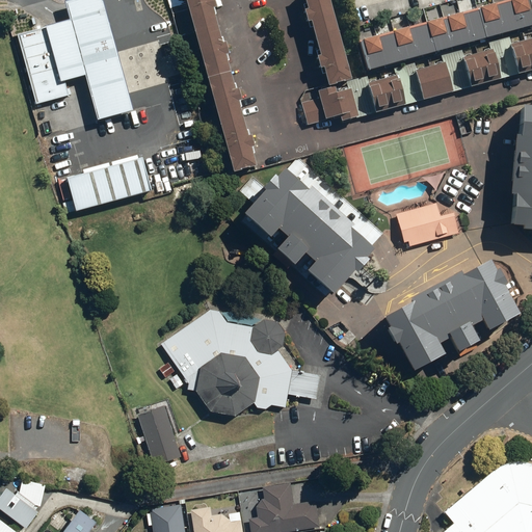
[(100,0),(60,0),(94,120),(131,109),(100,0)]
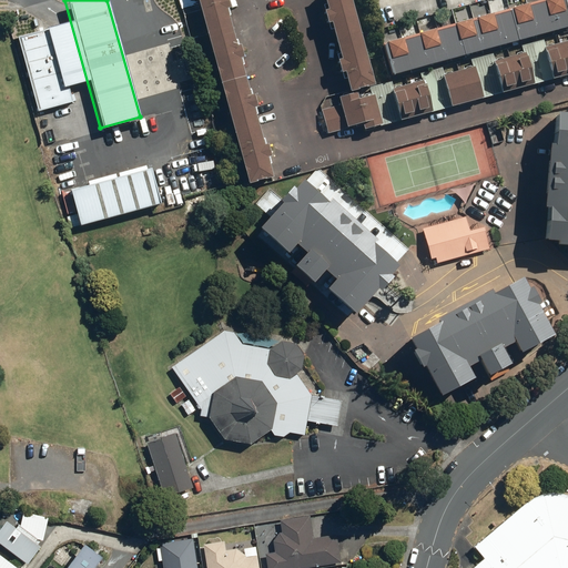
[(220,0),(194,0),(249,185),(271,179),(220,0)]
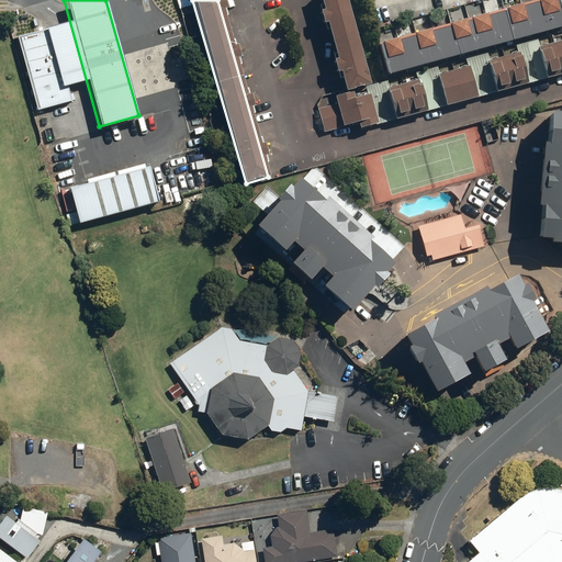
[(345,0),(321,0),(347,91),(370,85),(345,0)]
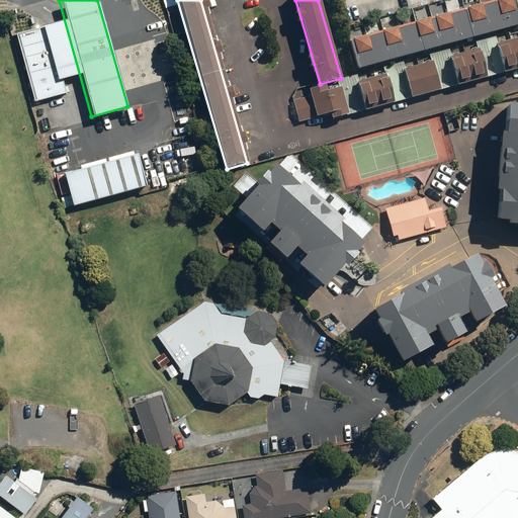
[(517,20),(512,0),(483,0),(348,38),(357,68),(517,21),(517,20)]
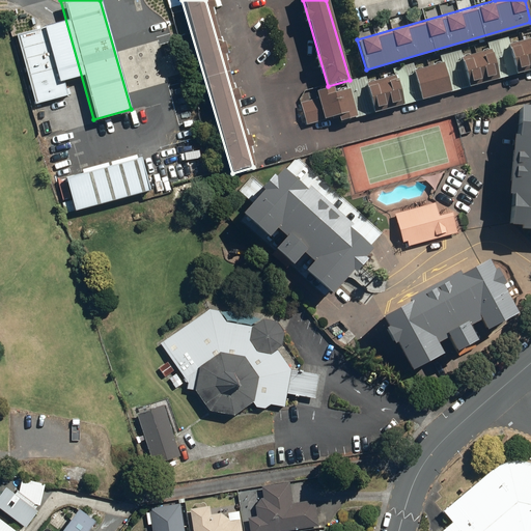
[(72,95),(52,27),(18,36),(36,105),(72,95)]
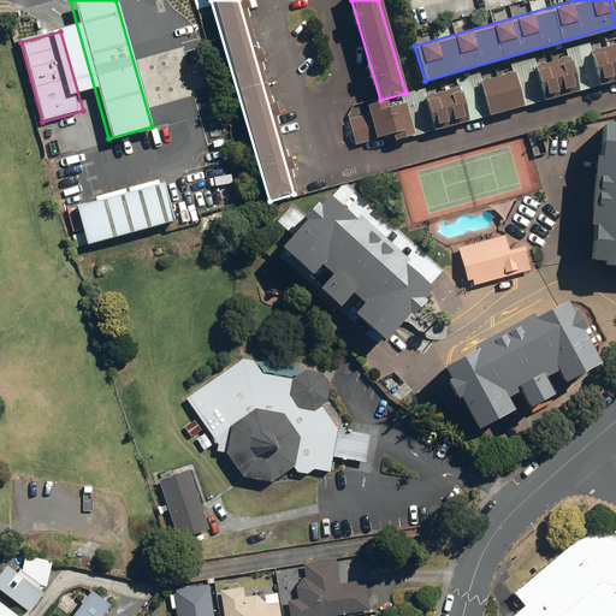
[(615,42),(588,52),(598,86),(615,81),(615,42)]
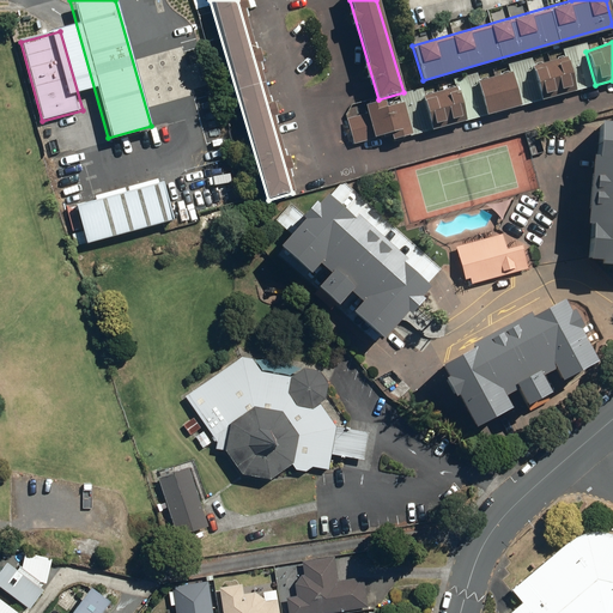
[(564,55),(532,65),(541,98),(575,89),(564,55)]
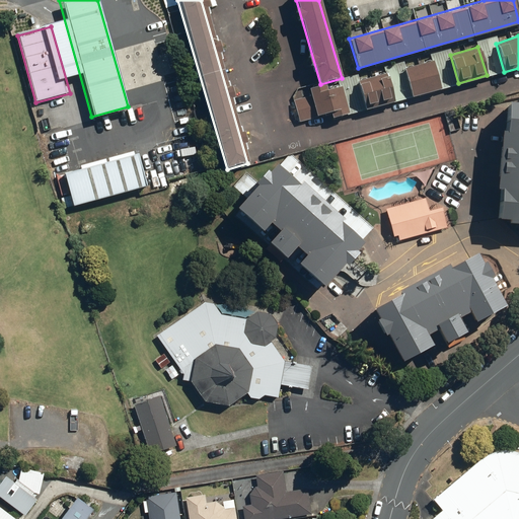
[(431,60),(403,68),(412,96),(439,88),(431,60)]
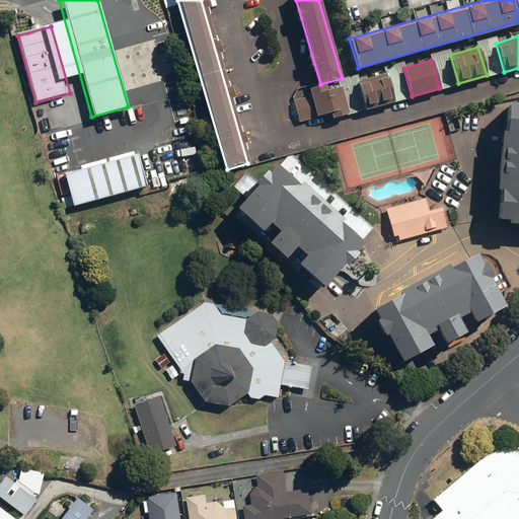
[(385,72),(357,80),(365,108),(393,100),(385,72)]
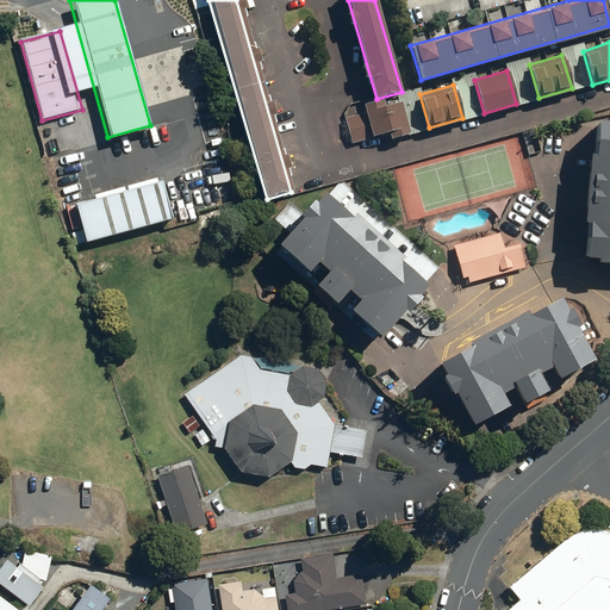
[(398,97),(363,106),(374,143),(409,134),(398,97)]
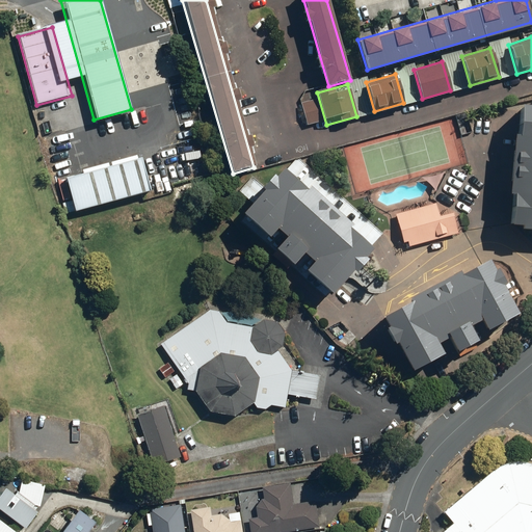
[(531,105),(519,105),(508,227),(531,229),(531,105)]
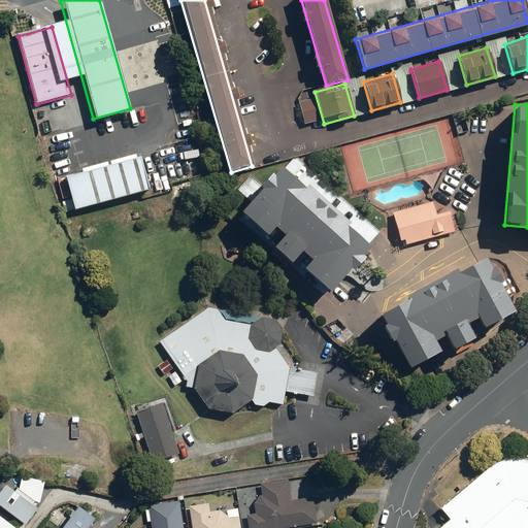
[(136,161),(59,182),(67,211),(143,191),(136,161)]
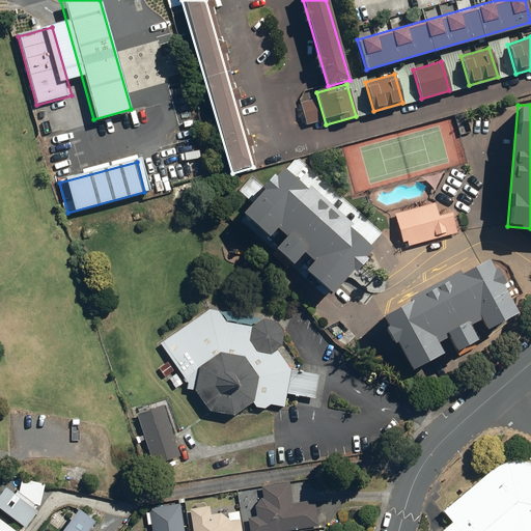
[(369,248),(276,168),(236,214),(264,238),(272,228),(282,236),(272,249),(291,266),(295,262),(294,261),(301,253),(310,260),(302,270),(330,294),(369,248)]
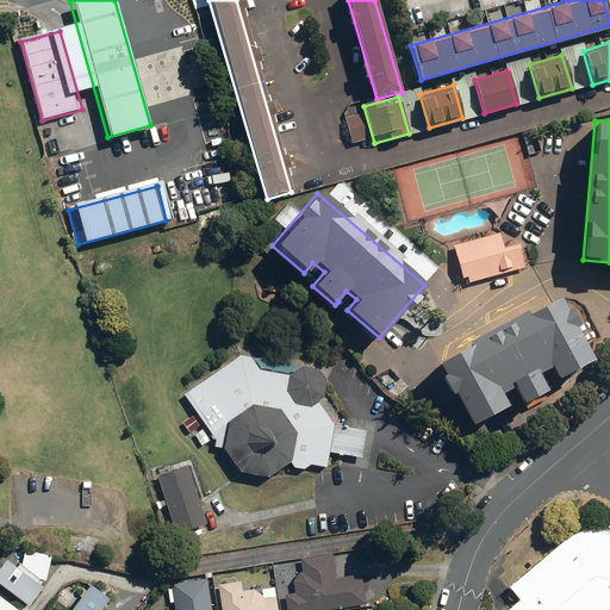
[(450,246),(460,280),(523,263),(517,241),(503,244),(499,232),(450,246)]
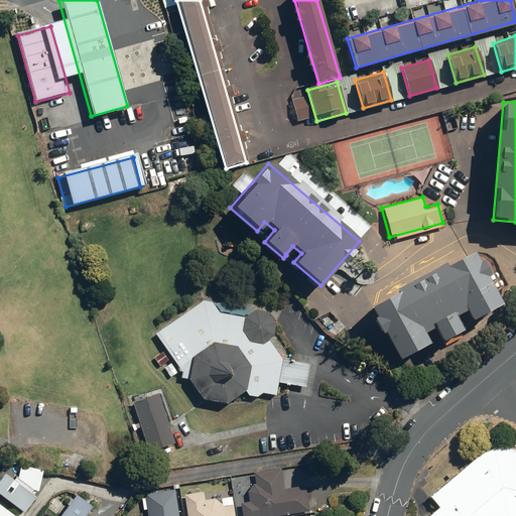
[(472,252),(366,307),(393,359),(424,343),(419,333),(430,327),(437,340),(461,329),(459,325),(457,326),(452,315),(462,309),(467,319),(499,303),(472,252)]
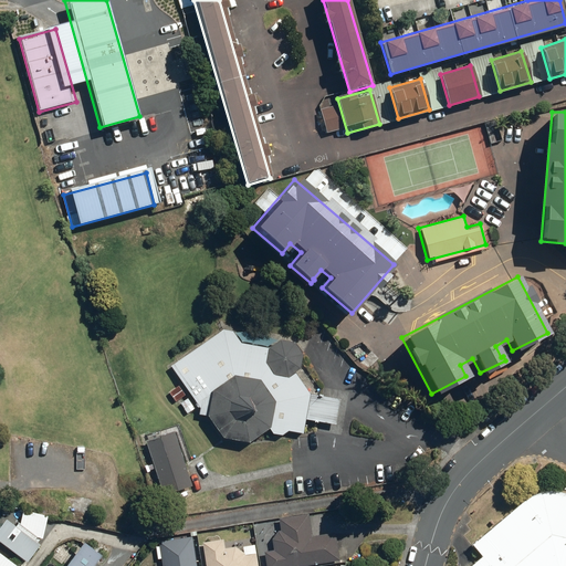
[(171,366),(222,439),(249,442),(270,429),(303,435),(305,419),(335,425),(341,399),(310,396),(294,373),(303,366),(302,352),(294,343),(281,339),(268,349),(241,343),(233,331),(223,332),(171,366)]
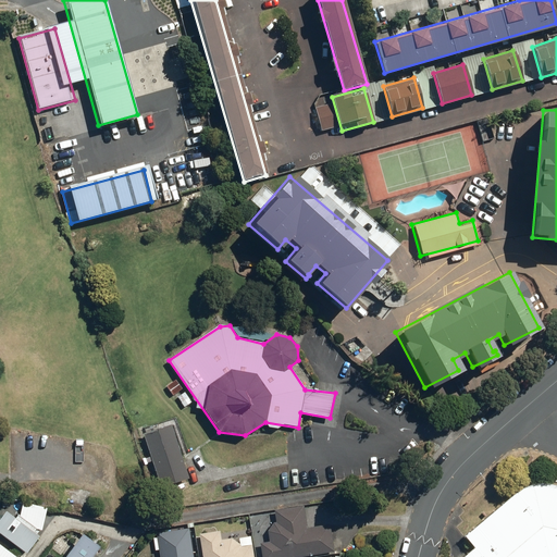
[(190,486),(171,425),(144,434),(164,495),(190,486)]
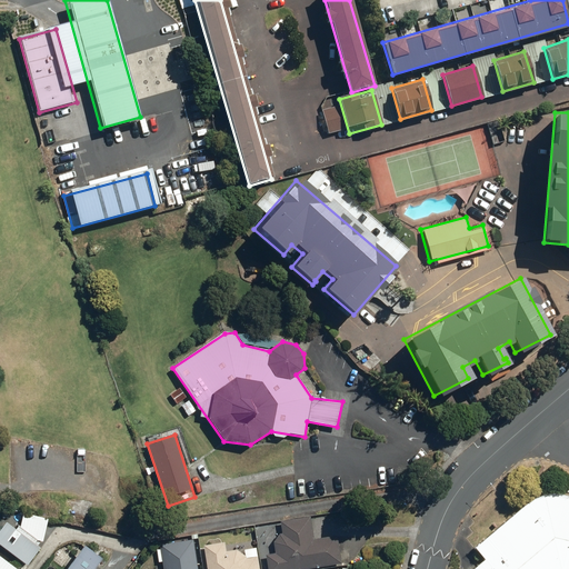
[(531,500),(473,547),(483,559),(472,568),(568,568),(568,496),(560,495),(551,495),(539,498),(531,500)]
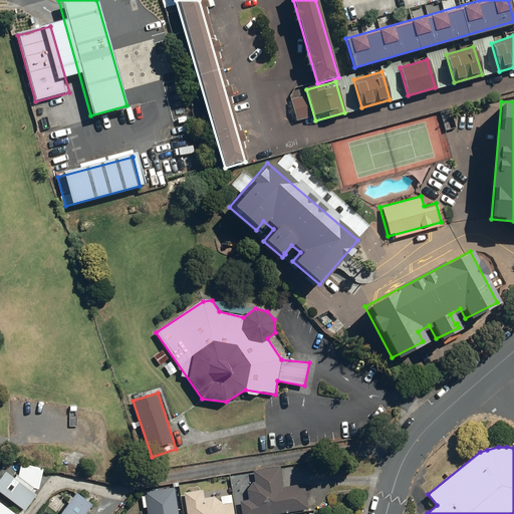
[(0,483),(0,486),(29,510),(43,490),(48,467),(23,462),(21,474),(20,475),(12,469),(0,483)]
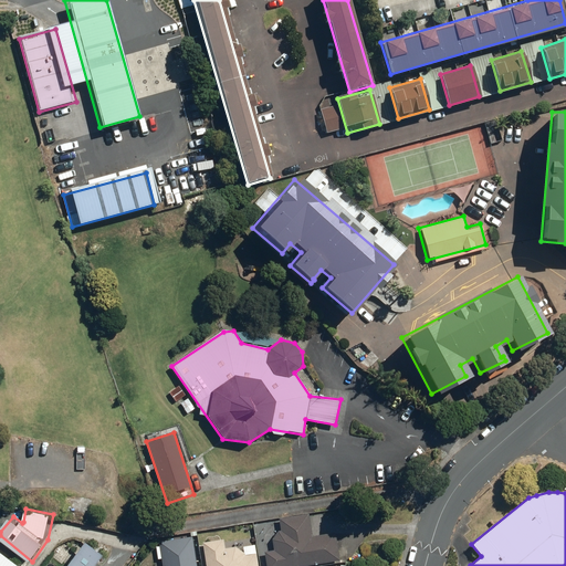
[(263,545),(263,546),(264,551),(259,552),(261,565),(318,565),(338,563),(334,535),(311,540),(306,514),(276,520),(276,523),(275,524),(274,524),(274,525),(273,525),(273,526),(272,526),(271,527),(270,528),(269,530),(269,531),(268,531),(268,532),(266,533),(266,534),(265,535),(265,536),(264,537),(264,538),(264,540),(264,541),(264,542),(263,543),(263,544),(263,545)]
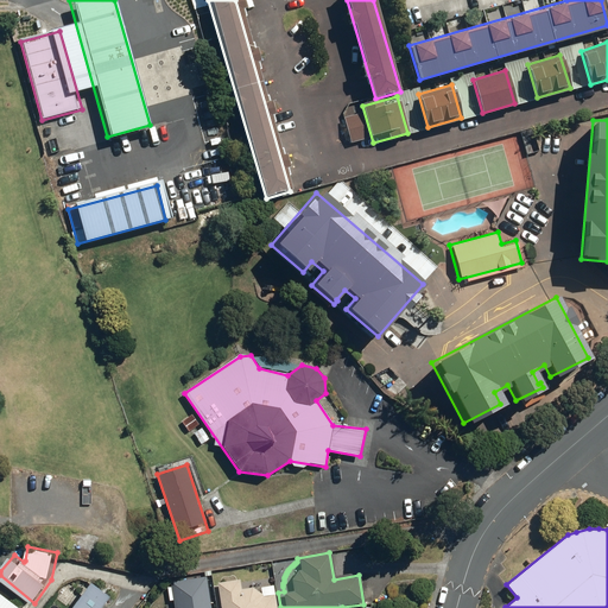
[(172,602),(173,607),(209,607),(204,577),(170,582),(170,588),(166,589),(168,603),(172,602)]
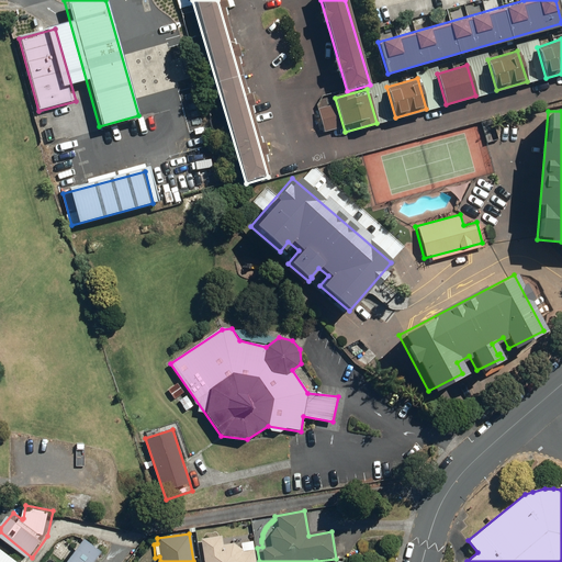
[(98,561),(108,548),(90,536),(70,561),(98,561)]
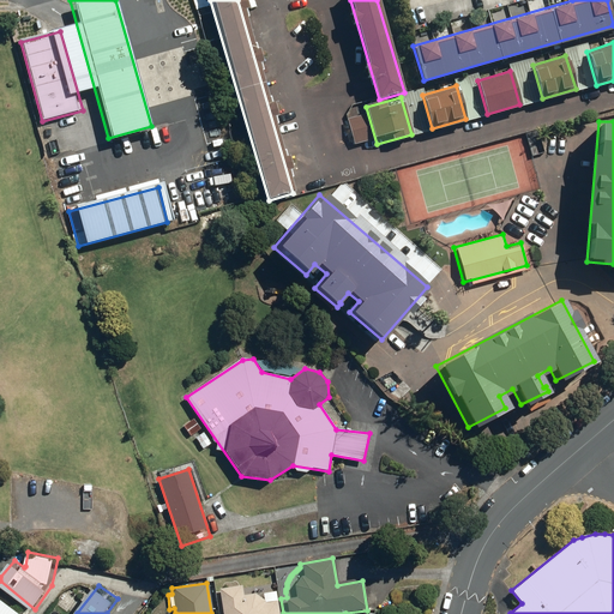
[(262,600),(252,595),(241,597),(240,587),(217,590),(221,613),(277,613),(275,593),(260,595),(262,600)]
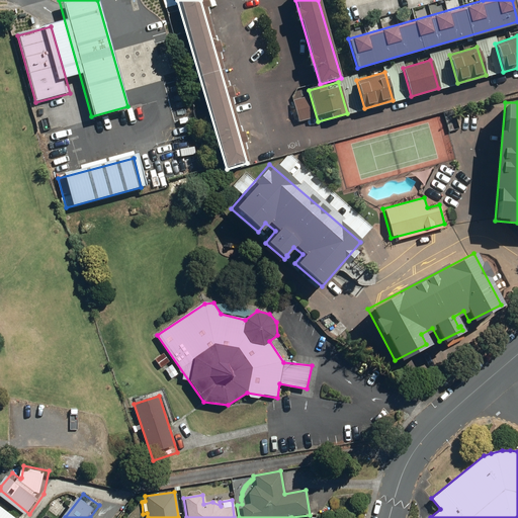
[(23,517),(0,500),(0,517),(23,517)]
